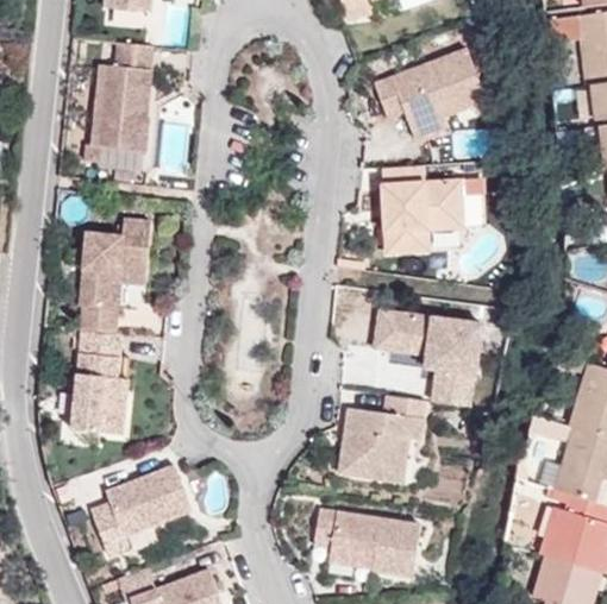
[(104,0),(104,5),(150,10),(151,0),(104,0)]
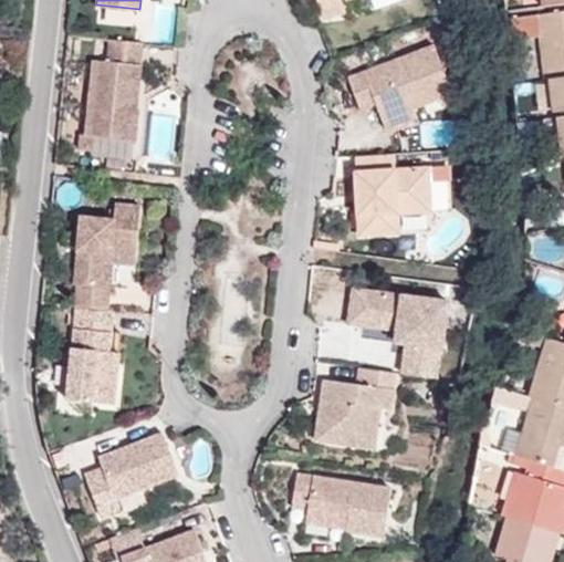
[(315,0),(322,17),(345,9),(343,0),(315,0)]
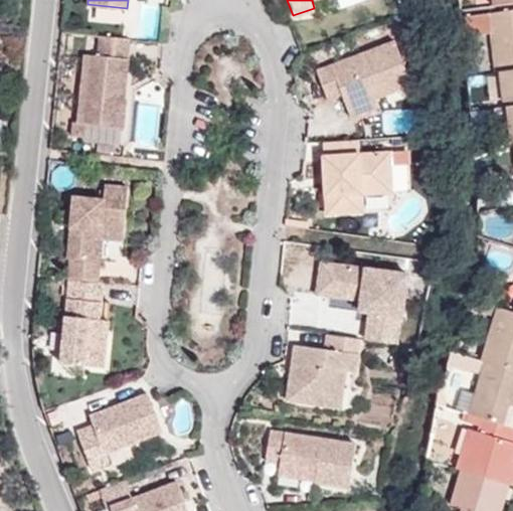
[(512,6),(488,10),(495,69),(500,68),(512,66),(512,6)]
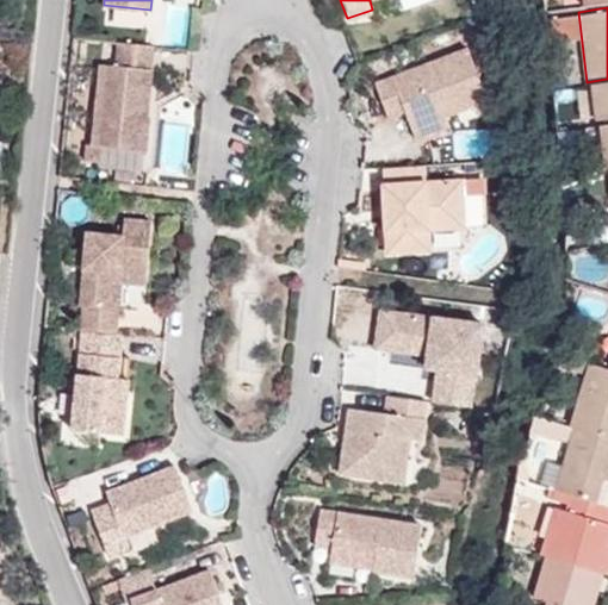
[(153,47),(117,43),(115,63),(99,61),(91,143),(100,144),(144,149),(148,116),(142,114),(147,66),(150,67),(153,47)]
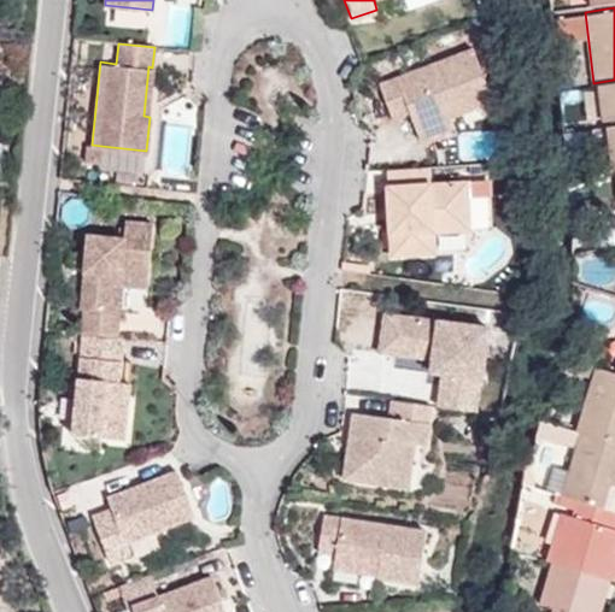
[(473,47),(379,82),(392,118),(409,111),(416,130),(446,118),(492,100),(473,47)]
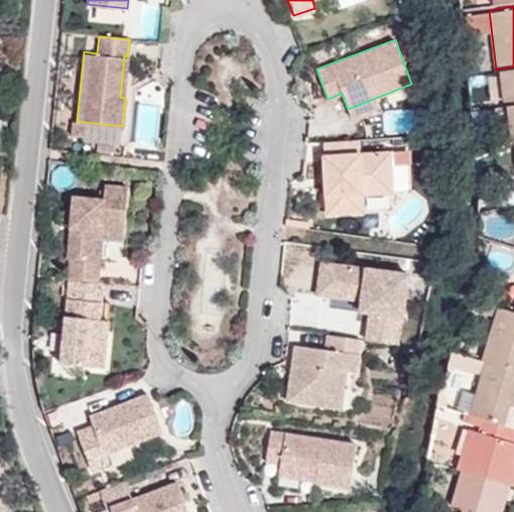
[(125,98),(129,56),(127,56),(124,55),(120,97),(125,98)]
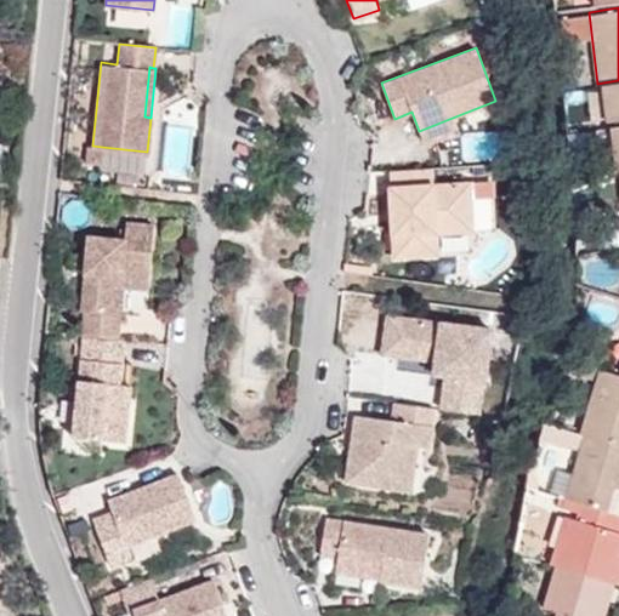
[(618,117),(618,80),(603,83),(607,119),(618,117)]
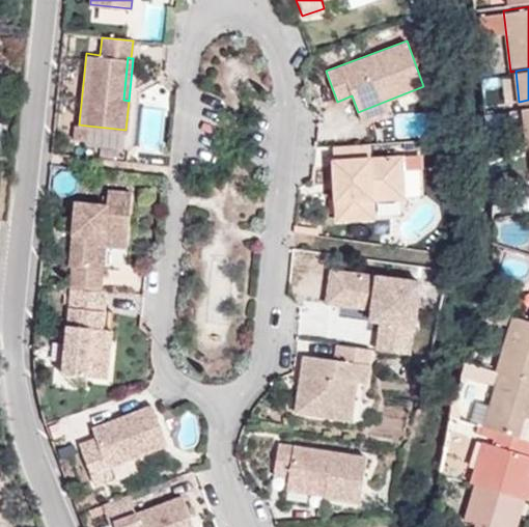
[(384,102),(358,112),(360,118),(387,109),(384,102)]
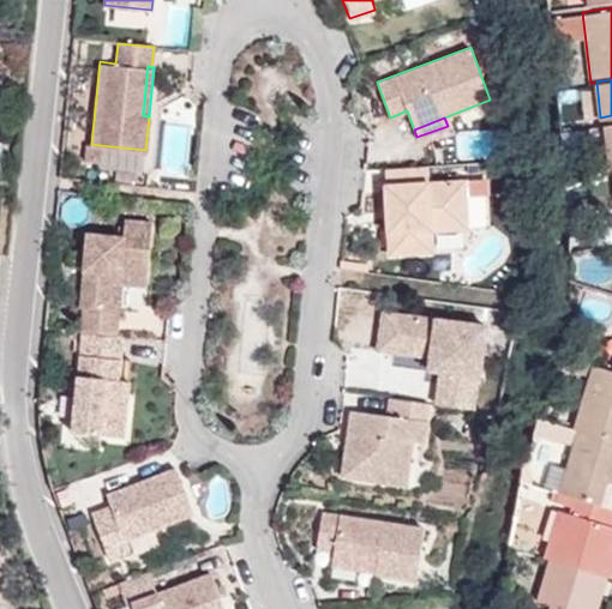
[(99,161),(101,145),(91,144),(85,144),(84,160),(99,161)]
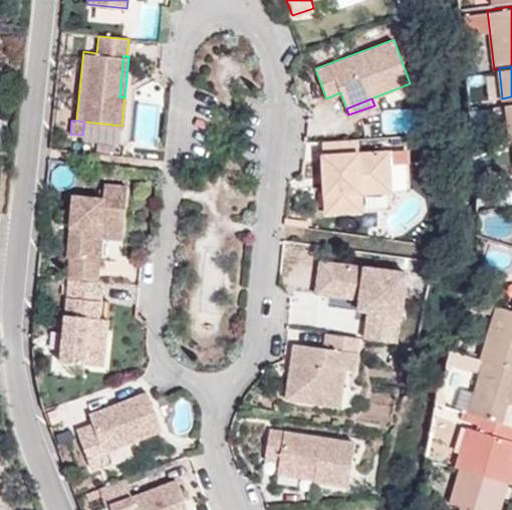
[(396,185),(411,184),(409,137),(393,137),(396,185)]
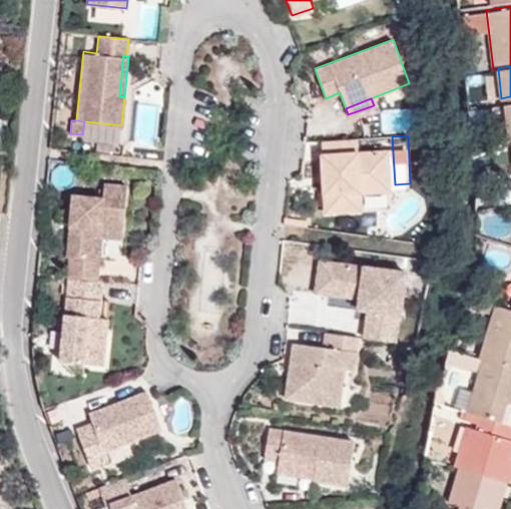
[(356,137),(321,140),(325,212),(360,210),(359,191),(390,189),(388,150),(356,152),(356,137)]
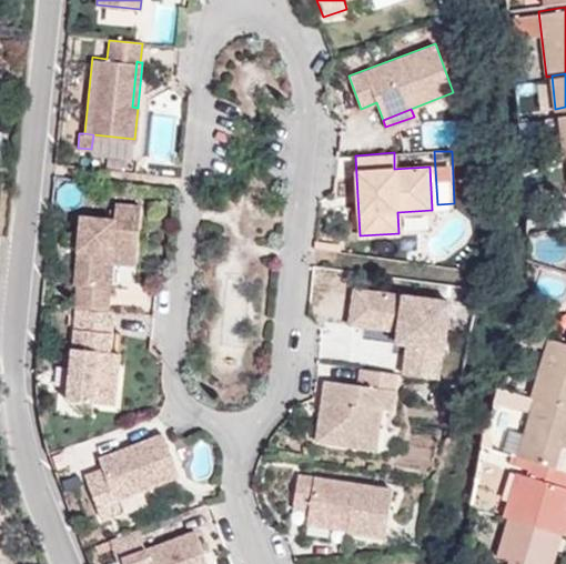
[(113,219),(79,217),(73,282),(77,283),(74,306),(108,310),(110,285),(102,284),(105,253),(135,257),(140,204),(114,202),(113,219)]
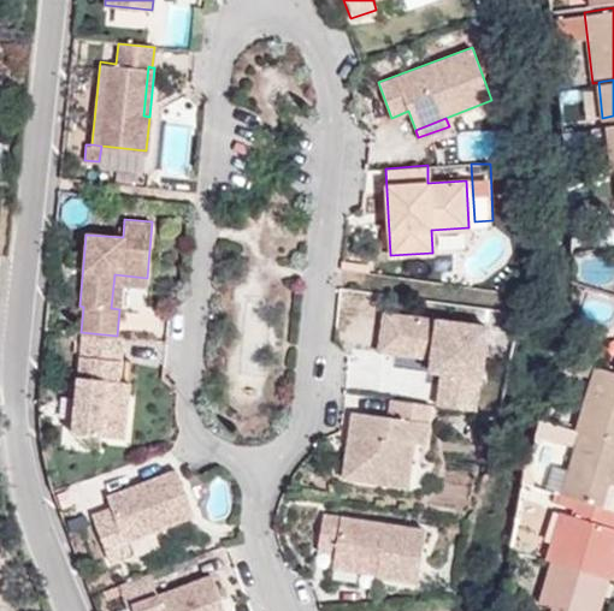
[(147,278),(114,274),(111,308),(119,309),(122,283),(146,285),(147,278)]
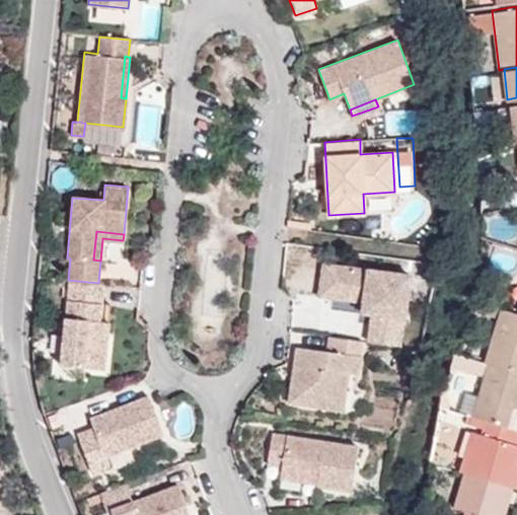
[(336,265),(323,263),(319,295),(331,296),(336,265)]
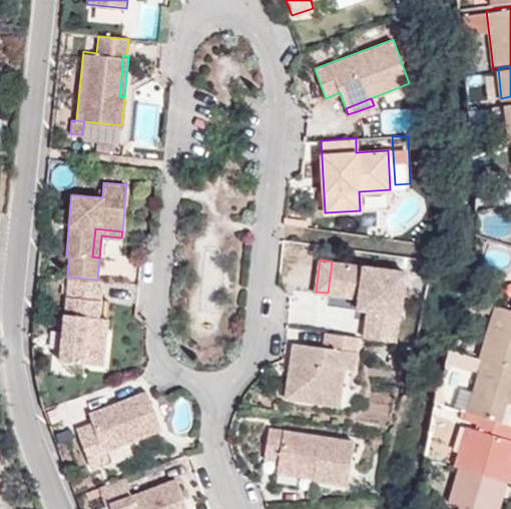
[(407,272),(332,262),(328,293),(360,298),(359,311),(368,312),(365,336),(398,341),(407,272)]
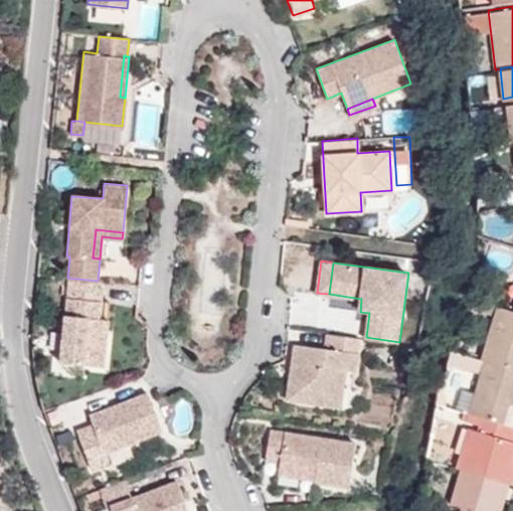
[(98,281),(67,278),(59,363),(102,367),(106,334),(97,333),(98,318),(102,281),(98,281)]
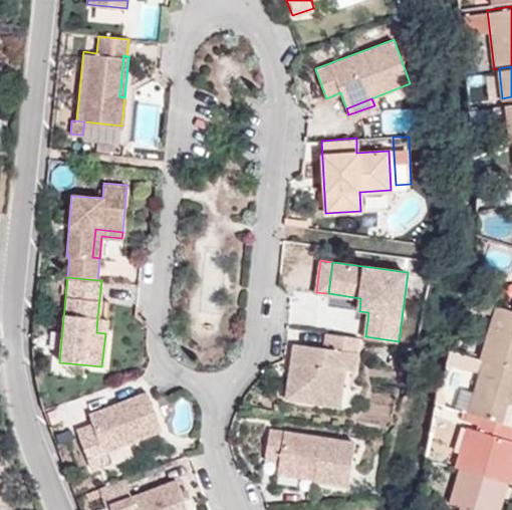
[(511,310),(494,304),(479,357),(482,358),(511,366),(511,310)]
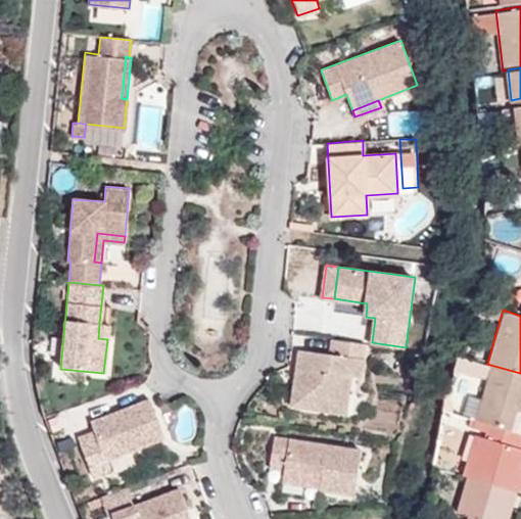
[(108,325),(99,323),(98,338),(107,339),(108,325)]
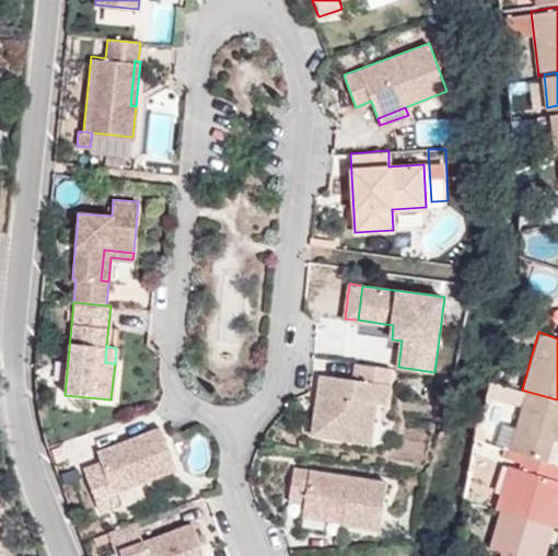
[(392,367),(355,361),(353,372),(317,369),(311,430),(371,437),(374,403),(387,404),(392,367)]
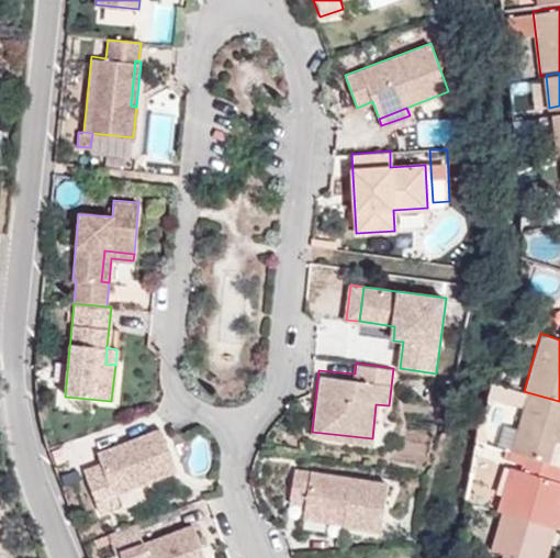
[(559,401),(527,392),(510,448),(546,459),(555,437),(558,425),(559,425),(559,401)]
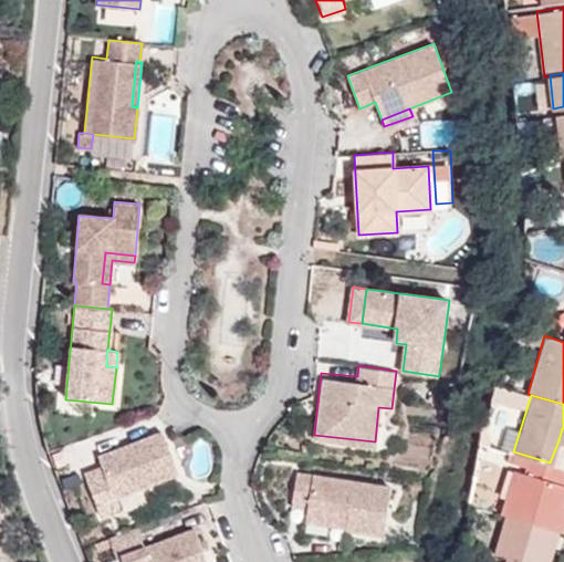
[(101,467),(83,472),(98,517),(117,510),(113,498),(178,475),(163,433),(96,456),(101,467)]
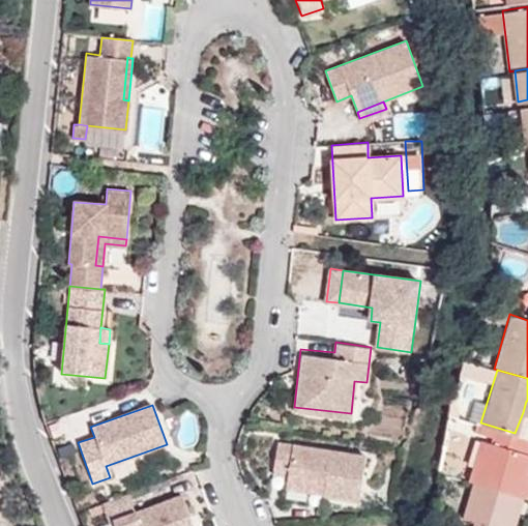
[(470,479),(472,480),(523,495),(526,495),(527,487),(527,476),(524,475),(527,458),(527,449),(522,448),(526,437),(515,433),(480,422),(478,430),(492,434),(490,440),(482,437),(470,479)]
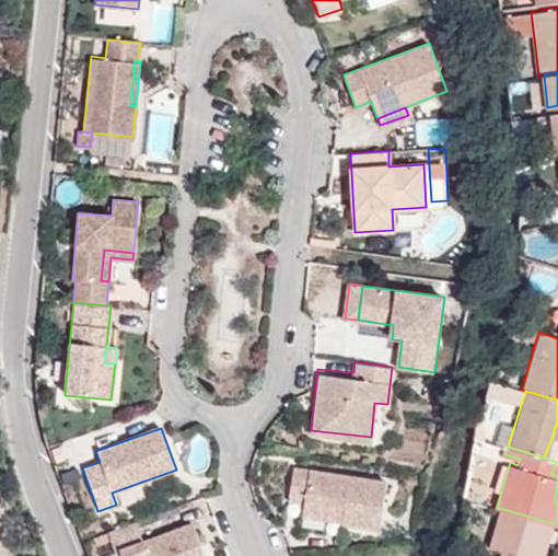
[(385,476),(292,462),(287,496),(302,498),(302,501),(341,508),(340,517),(340,518),(378,524),(385,476)]
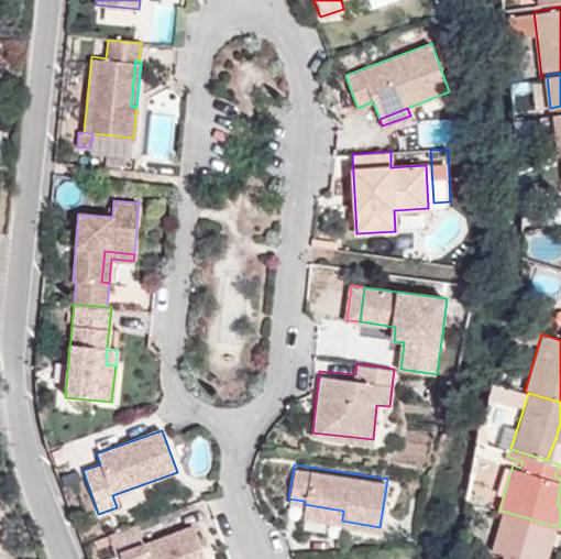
[(343,511),(304,504),(301,513),(342,519),(343,511)]
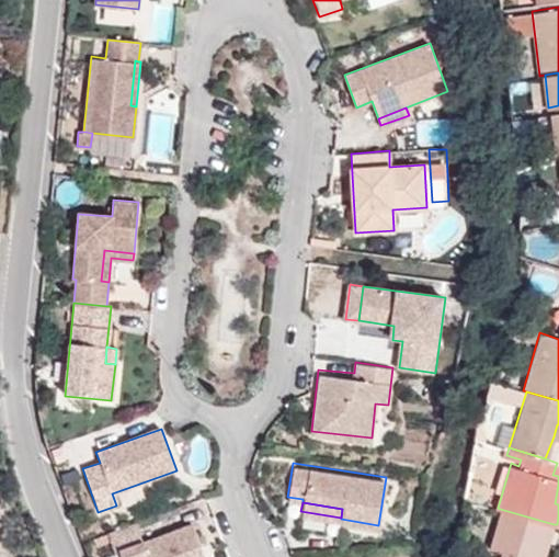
[(499,556),(542,556),(554,524),(500,509),(490,545),(502,549),(499,556)]
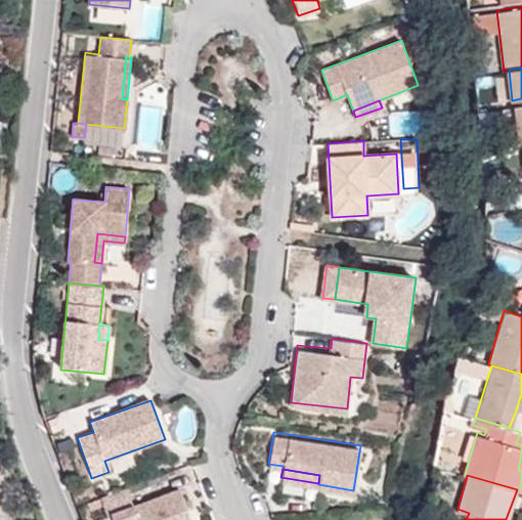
[(126,484),(98,495),(106,516),(111,515),(112,519),(191,519),(179,488),(134,507),(126,484)]
